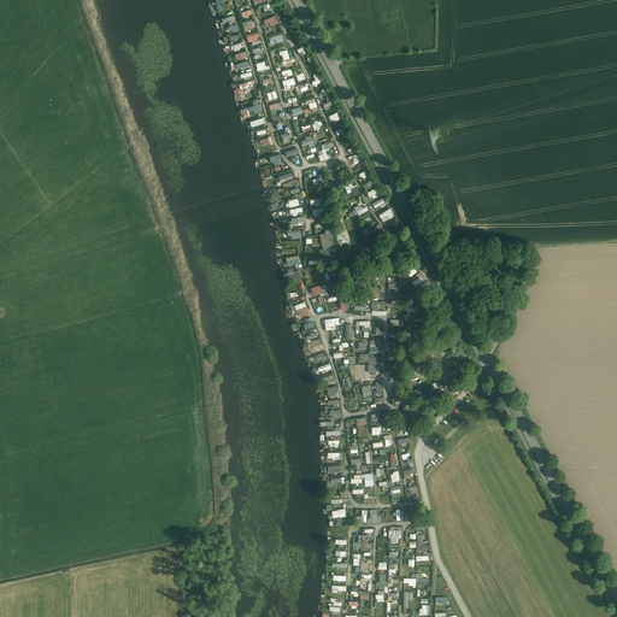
[(270,22),(271,25),(278,23),(275,15),(264,21),(265,24),(270,22)]
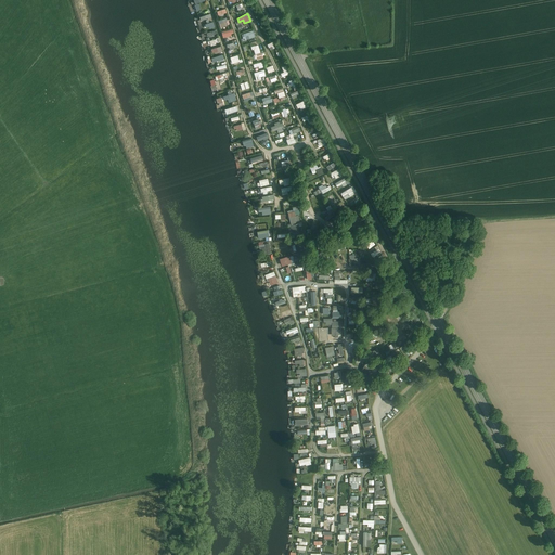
[(220,27),(231,24),(229,17),(218,21),(220,27)]
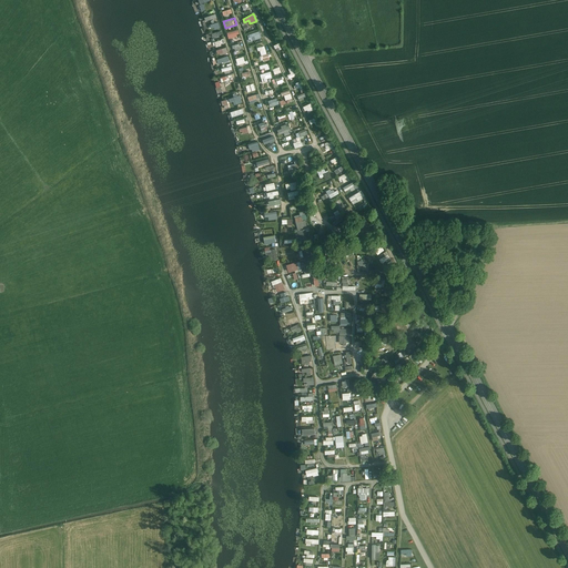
[(237,37),(236,34),(239,33),(237,29),(226,32),(229,39),(237,37)]
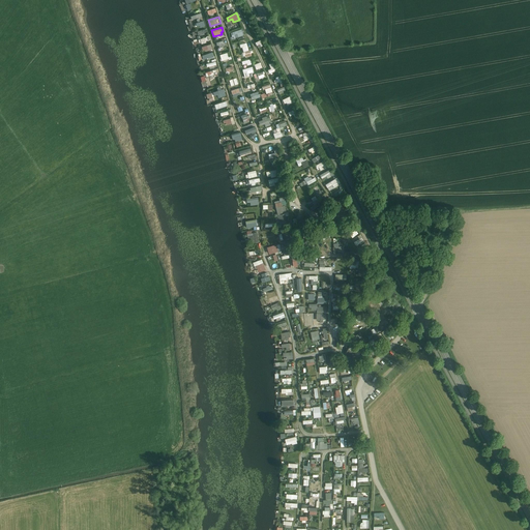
[(233,38),(244,35),(242,29),(231,32),(233,38)]
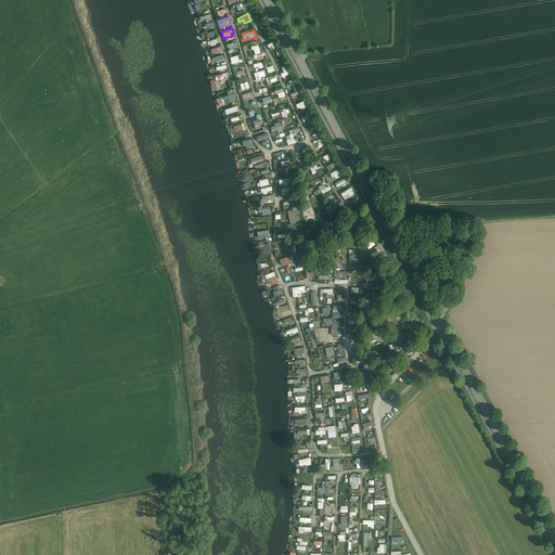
[(258,44),(252,47),(253,50),(254,49),(255,53),(260,52),(258,44)]
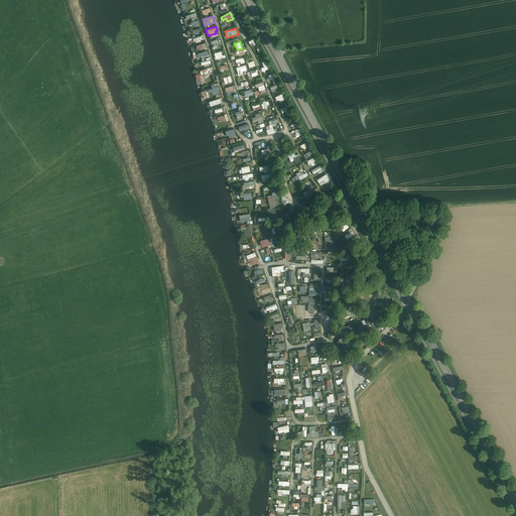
[(261,68),(263,72),(270,68),(266,60),(262,62),(264,67),(261,68)]
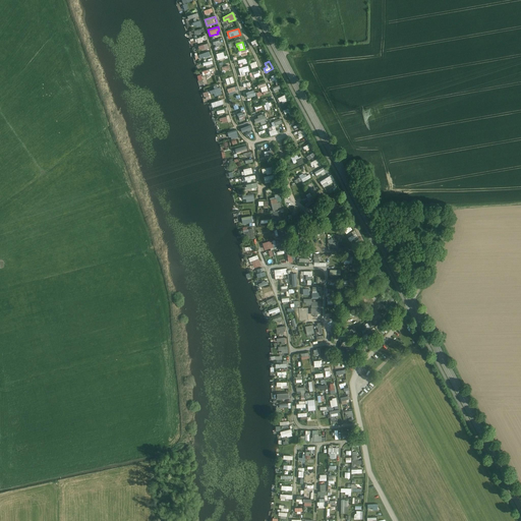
[(248,65),(239,68),(241,76),(246,75),(245,72),(249,70),(248,65)]
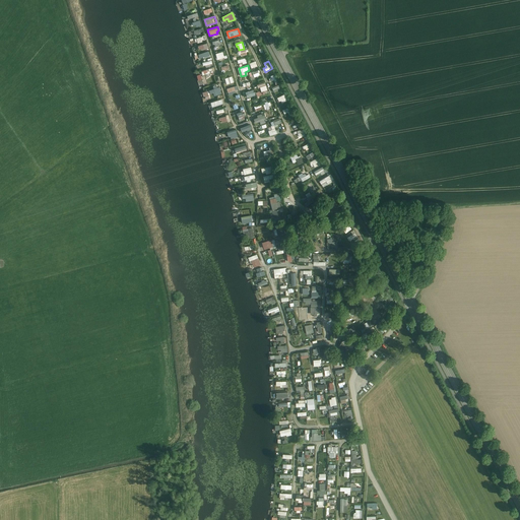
[(201,71),(203,76),(213,73),(212,68),(201,71)]
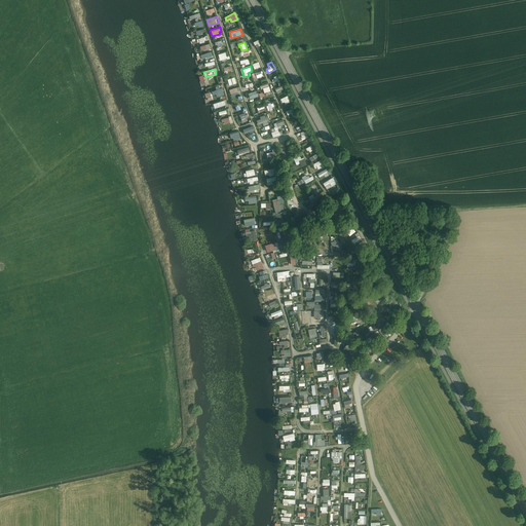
[(234,76),(227,79),(229,85),(237,82),(234,76)]
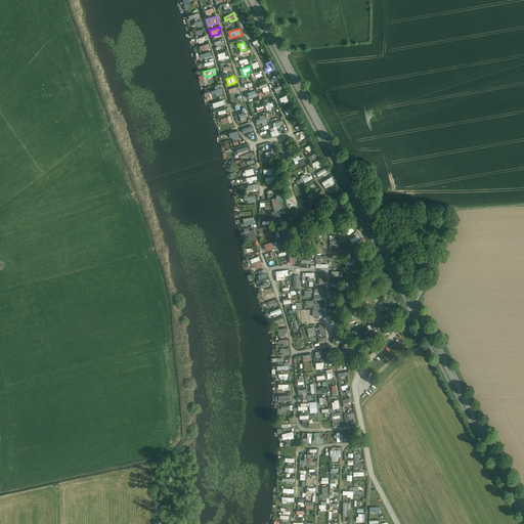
[(278,85),(281,83),(278,76),(271,80),(272,82),(276,80),(278,85)]
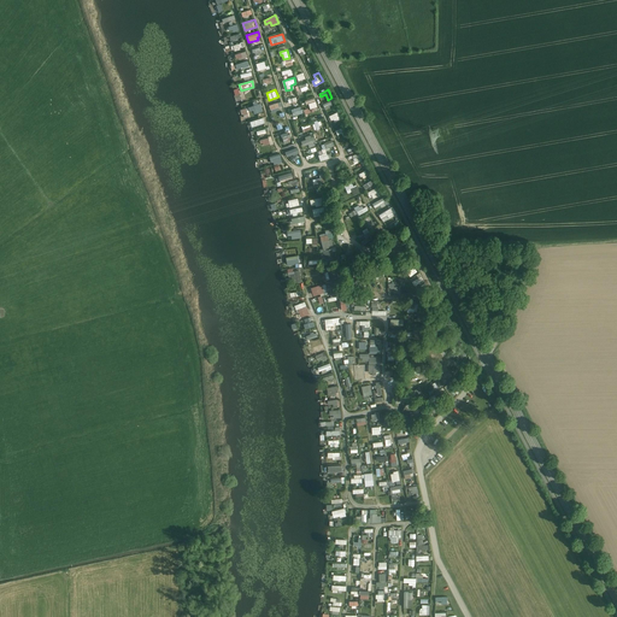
[(305,104),(309,103),(310,107),(316,107),(316,98),(305,99),(305,104)]
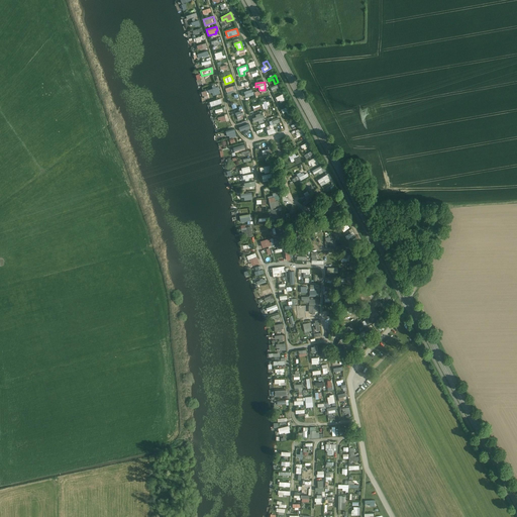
[(212,93),(213,95),(220,93),(218,86),(208,90),(209,94),(212,93)]
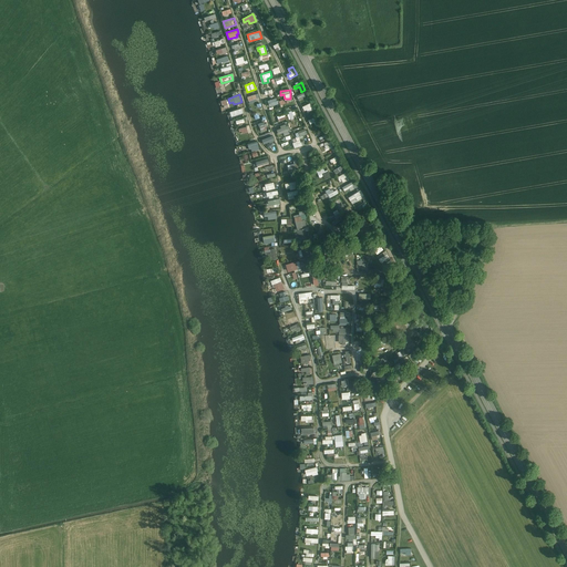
[(249,103),(257,102),(256,94),(247,95),(249,103)]
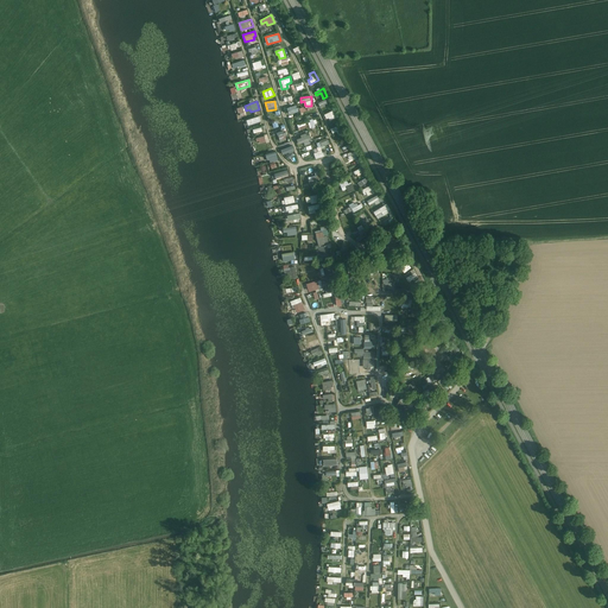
[(289,114),(299,111),(297,103),(286,107),(289,114)]
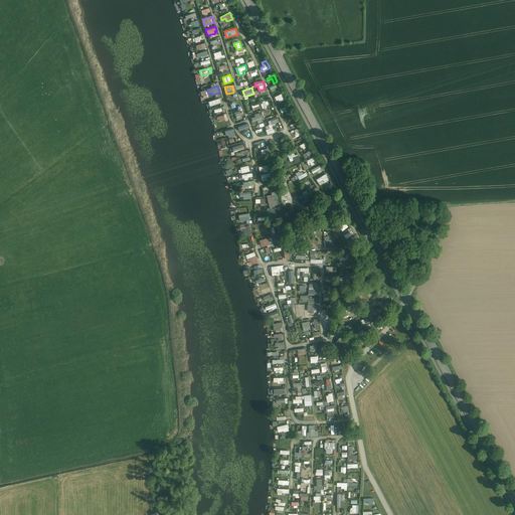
[(279,99),(280,102),(286,99),(284,93),(275,96),(276,100),(279,99)]
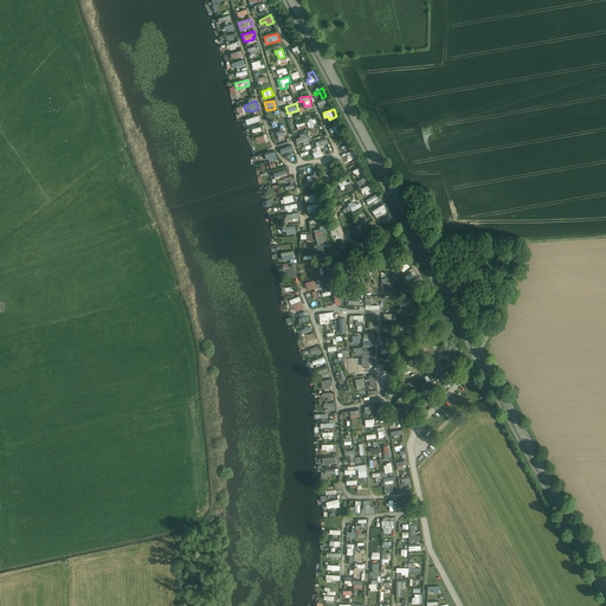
[(246,126),(260,121),(258,115),(244,120),(246,126)]
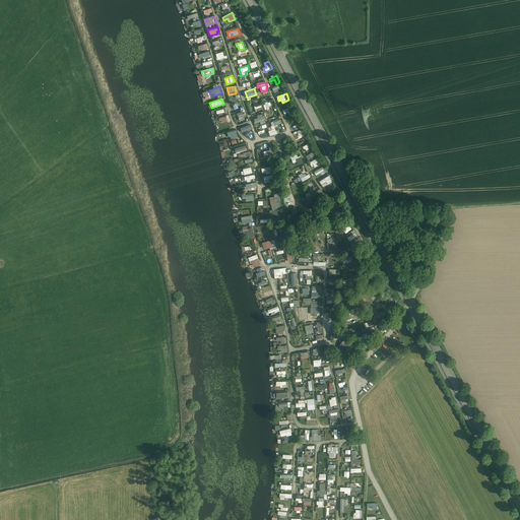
[(258,117),(254,118),(255,122),(266,119),(264,113),(257,115),(258,117)]
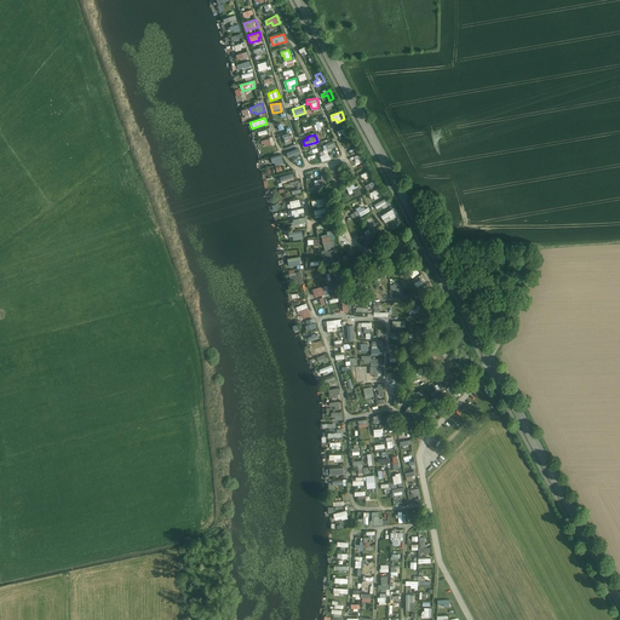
[(319,151),(322,161),(331,159),(327,149),(337,145),(334,142),(323,145),(325,149),(319,151)]
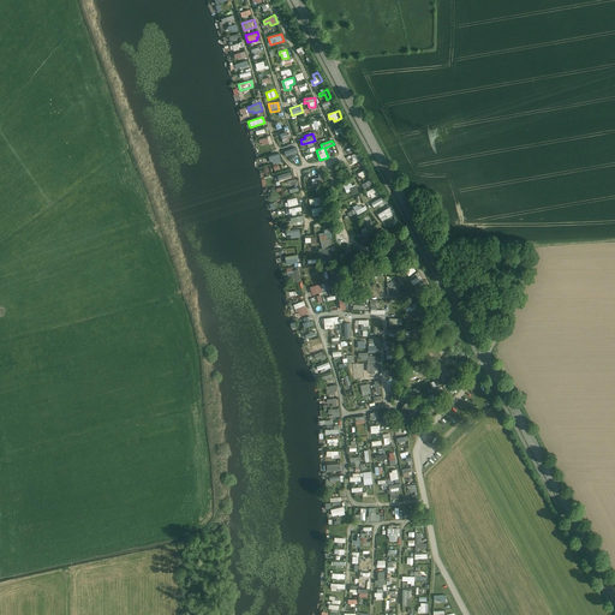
[(358,151),(351,155),(354,163),(362,161),(358,151)]
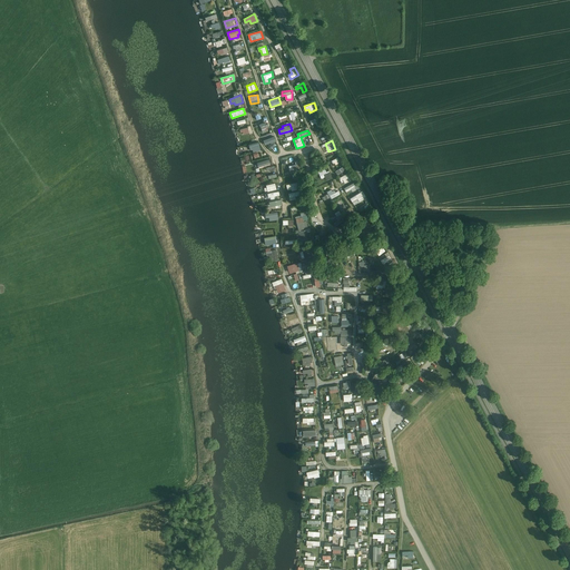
[(249,149),(253,149),(253,151),(261,150),(259,141),(248,144),(249,149)]
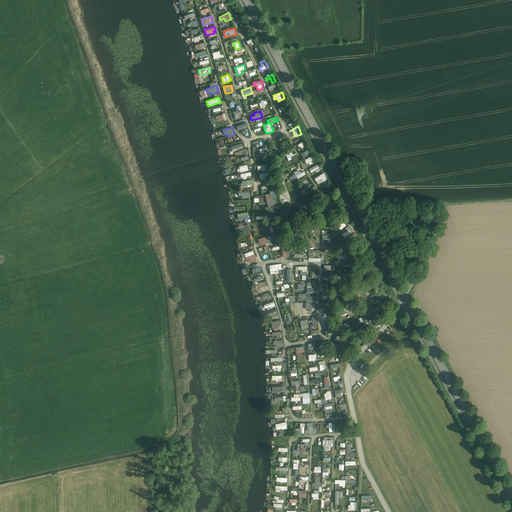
[(298,160),(296,153),(293,154),(292,151),(286,153),(288,160),(292,159),(293,161),(298,160)]
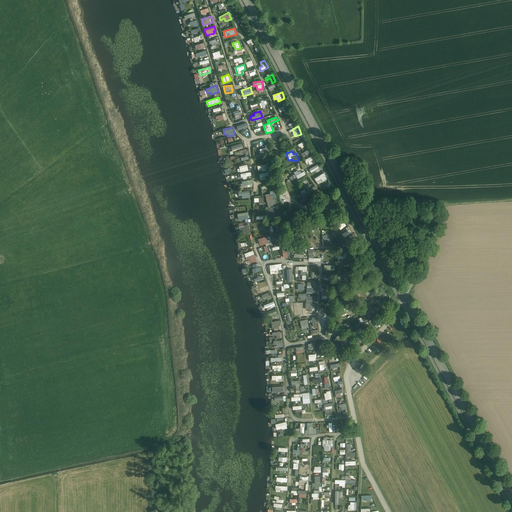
[(307,164),(316,161),(314,155),(305,158),(307,164)]
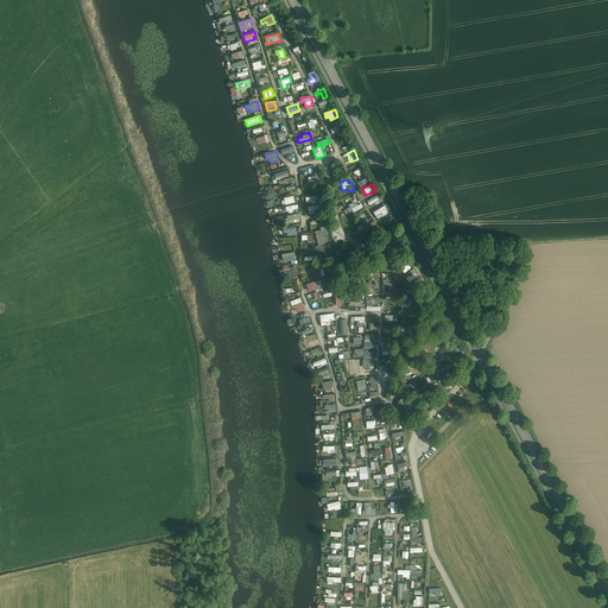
[(285,200),(282,201),(283,204),(295,201),(293,195),(284,197),(285,200)]
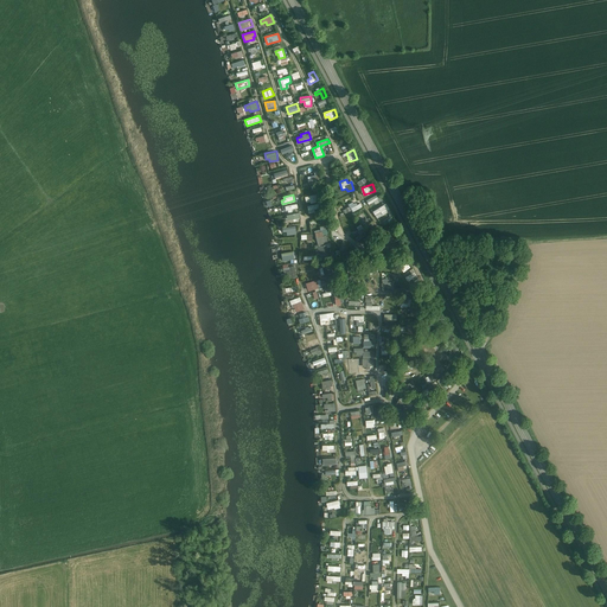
[(376,195),(366,199),(370,206),(379,202),(376,195)]
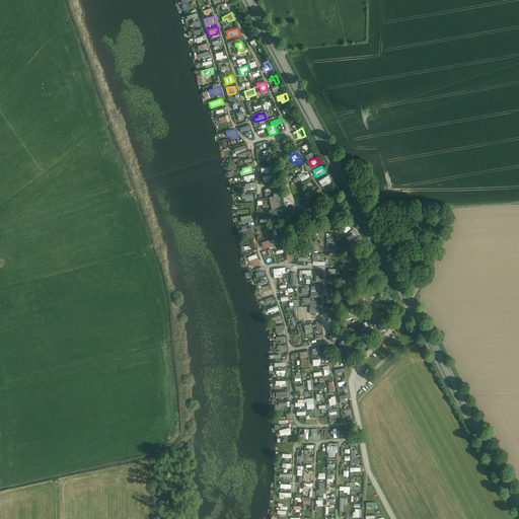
[(318,179),(322,187),(334,179),(330,173),(318,179)]
